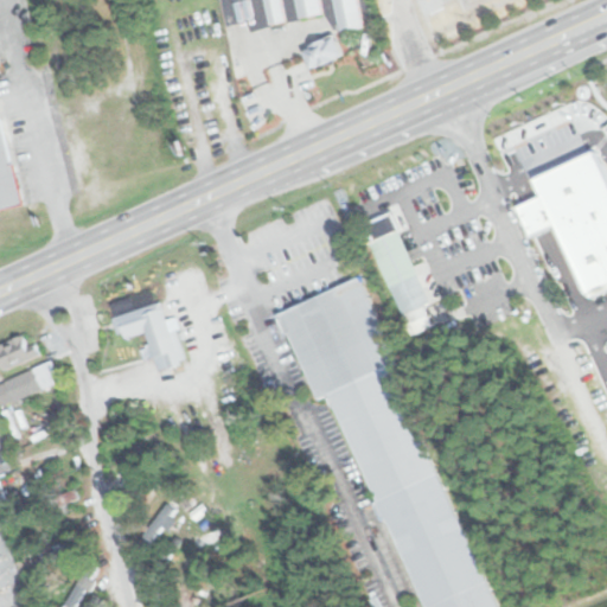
[(282,0),(264,0),(270,24),(287,20),(282,0)]
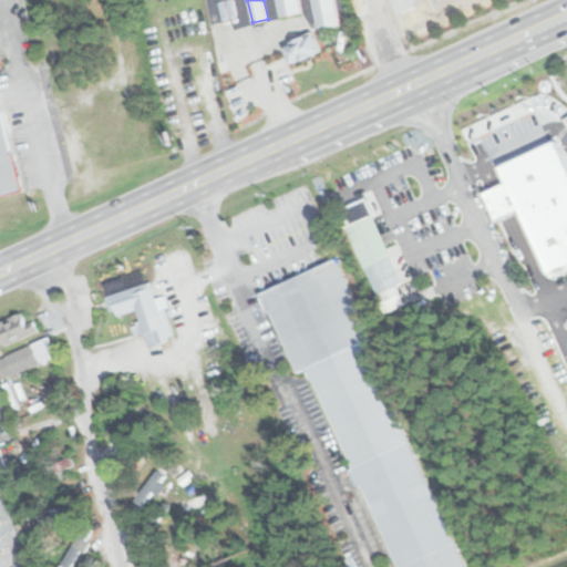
[(299,12),(297,0),(275,0),(278,17),(299,12)]
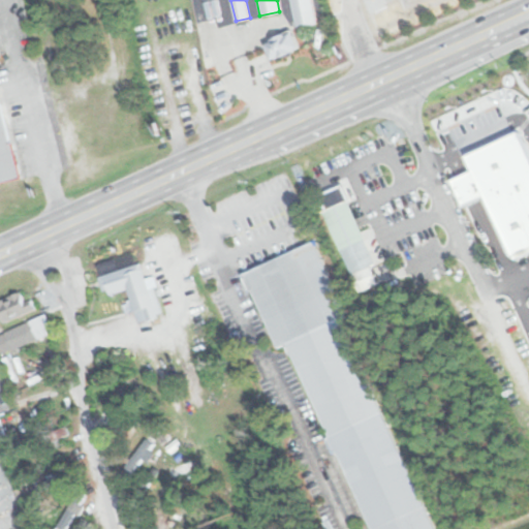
[(309,0),(287,0),(292,28),(313,24),(309,0)]
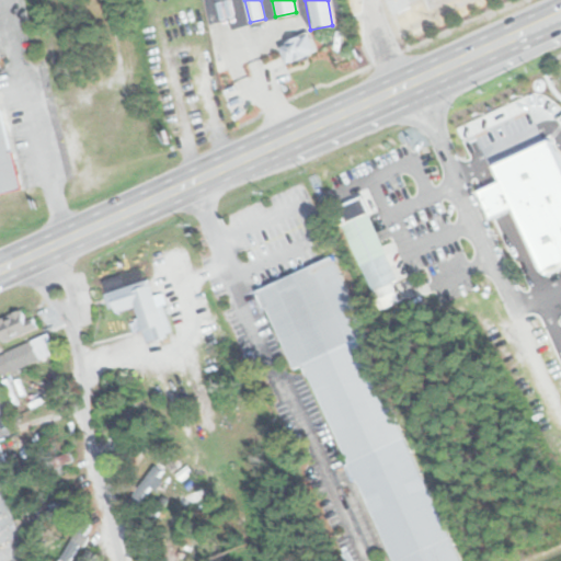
[(281,44),(286,63),(317,53),(310,34),(281,44)]
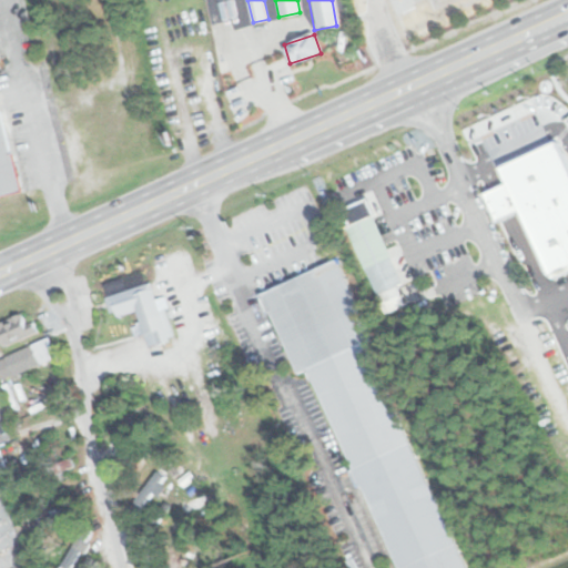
[(0,195),(20,191),(0,113),(0,195)]
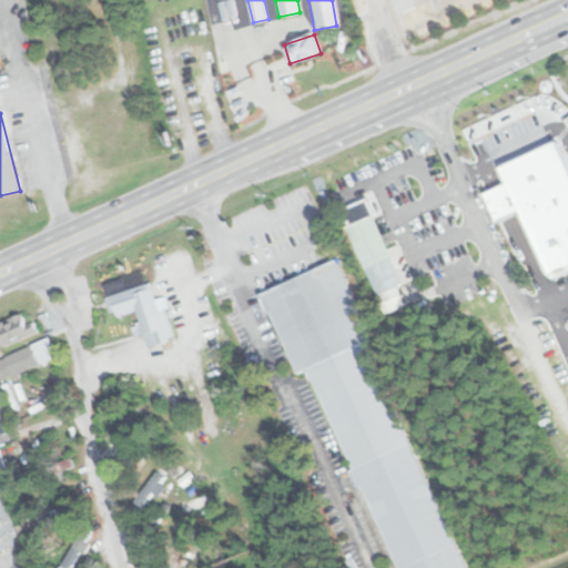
[(499,162),(550,270),(567,262),(567,162),(556,137),(499,162)]
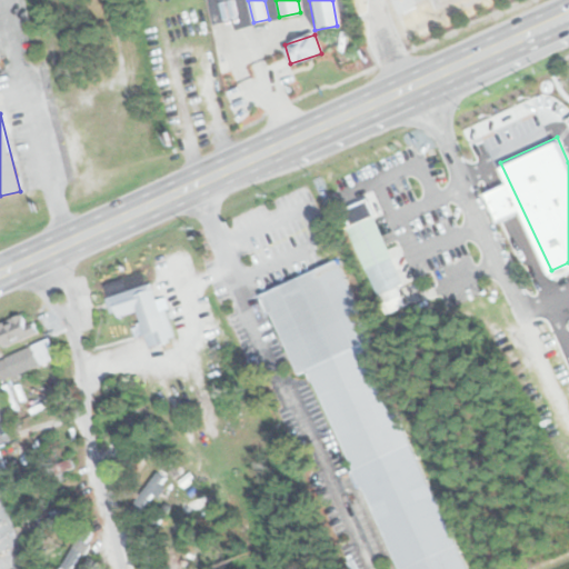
[(407,306),(399,286),(402,285),(376,216),(381,213),(371,190),(340,202),(383,315),(407,306)]
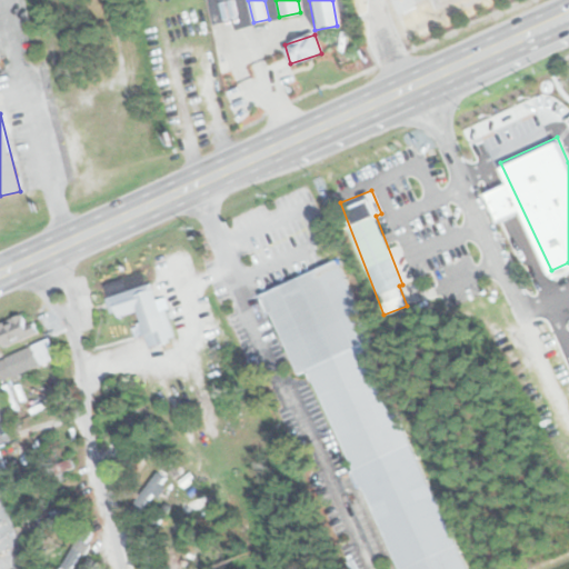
[(468,568),(369,340),(366,341),(331,262),(256,296),(291,379),(313,370),(399,568),(468,568)]
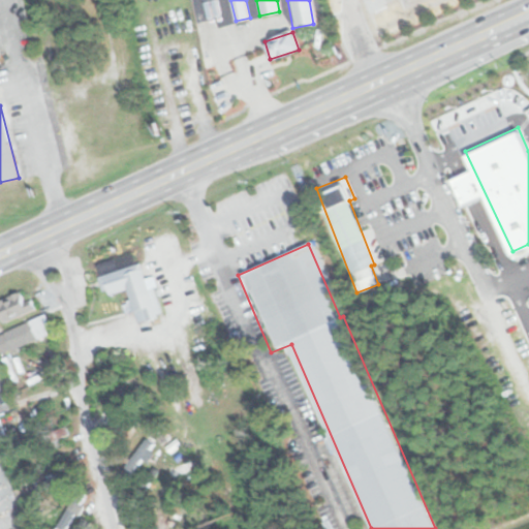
[(104,279),(109,291),(127,286),(138,322),(156,316),(141,268),(104,279)]
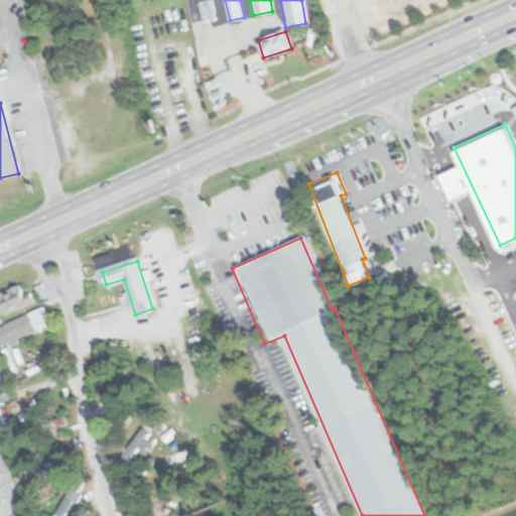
[(0,292),(0,303),(4,313),(32,300),(29,292),(22,295),(18,284),(0,292)]
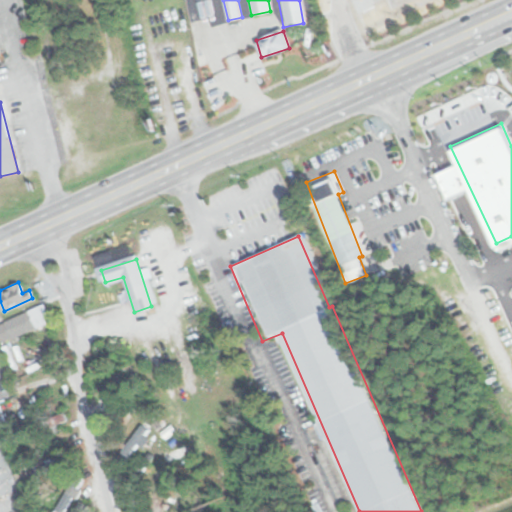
[(0,322),(0,340),(34,327),(27,311),(0,322)]
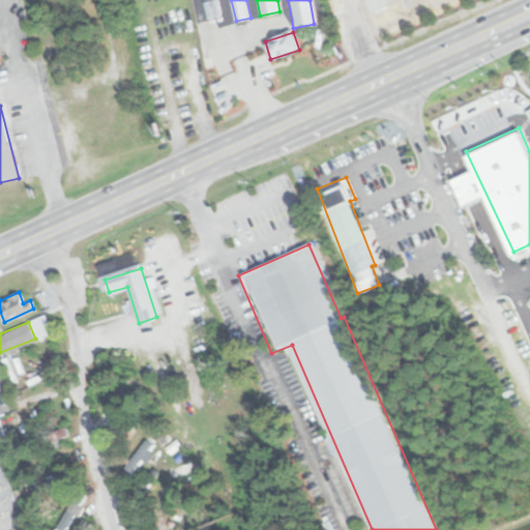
[(155,445),(146,439),(125,469),(135,476),(155,445)]
